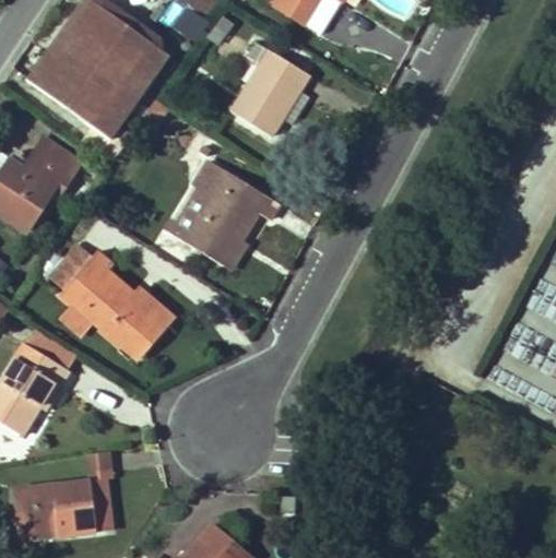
[(89,0),(31,80),(114,138),(172,57),(143,36),(146,32),(139,26),(135,31),(122,22),(126,18),(119,12),(116,18),(92,0),(89,0)]
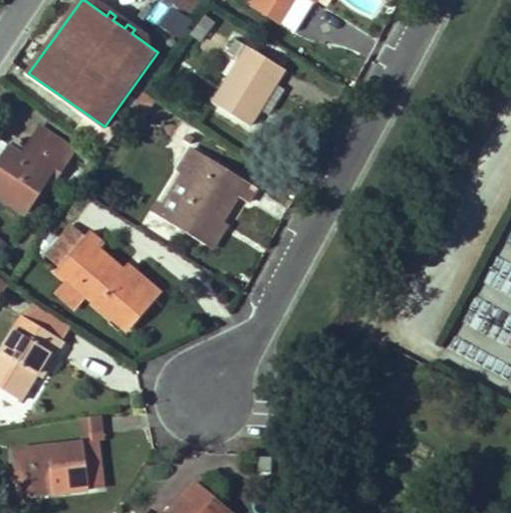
[(168,0),(190,16),(202,0),(168,0)]
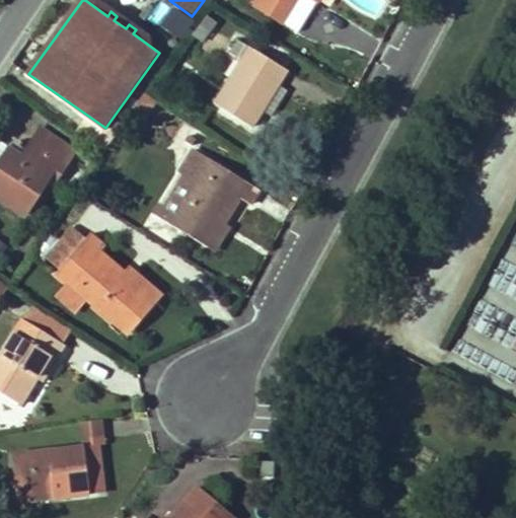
[(166,23),(185,35),(195,20),(176,8),(166,23)]
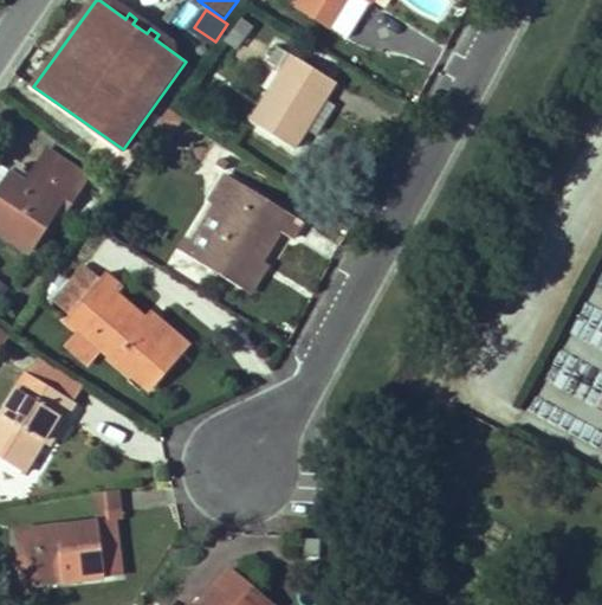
[(244,38),(235,31),(230,39),(238,46),(244,38)]
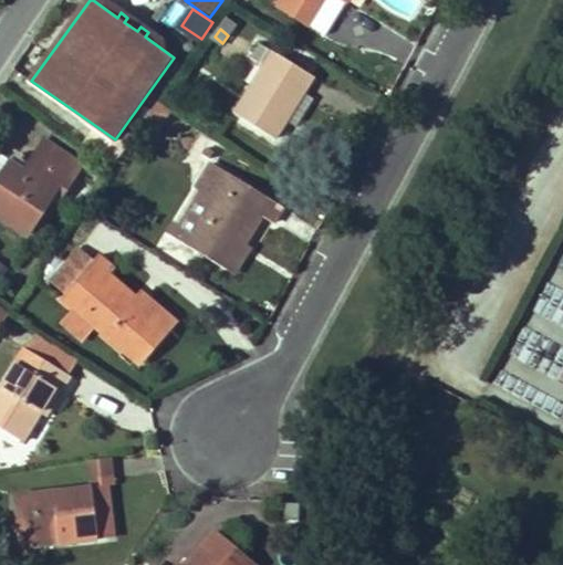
[(239,66),(259,79),(237,113),(275,137),(287,121),(296,127),(315,98),(304,92),(314,76),(262,43),(251,59),(247,55),(239,66)]
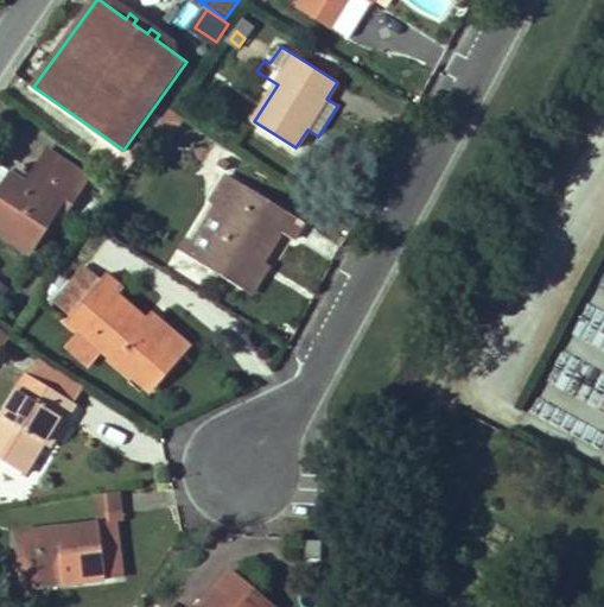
[(185,120),(171,112),(152,138),(165,147),(185,120)]
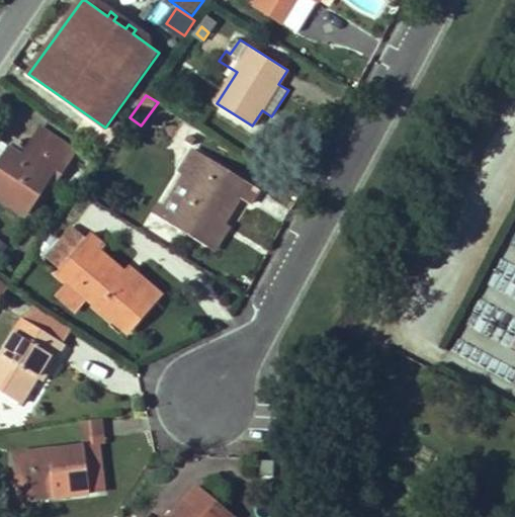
[(0,200),(25,218),(50,181),(55,184),(76,154),(43,132),(23,160),(0,144),(0,200)]
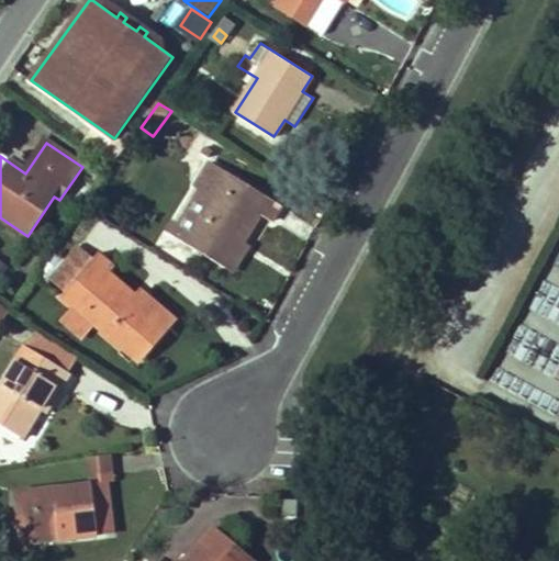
[(208,206),(186,243),(227,268),(244,242),(261,213),(272,220),(282,205),(211,161),(197,186),(202,189),(197,199),(208,206)]
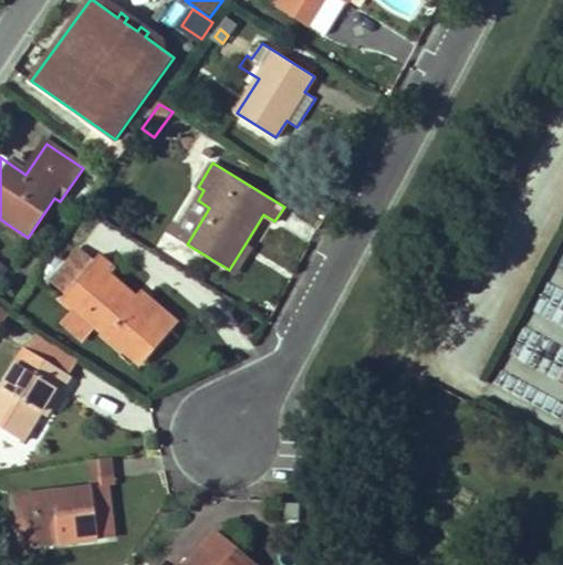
[(209,208),(198,200),(183,225),(177,221),(169,234),(187,244),(209,208)]
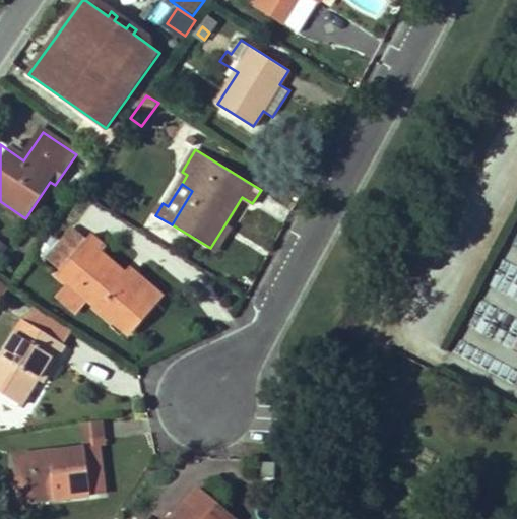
[(225,223),(210,248),(216,252),(232,228),(225,223)]
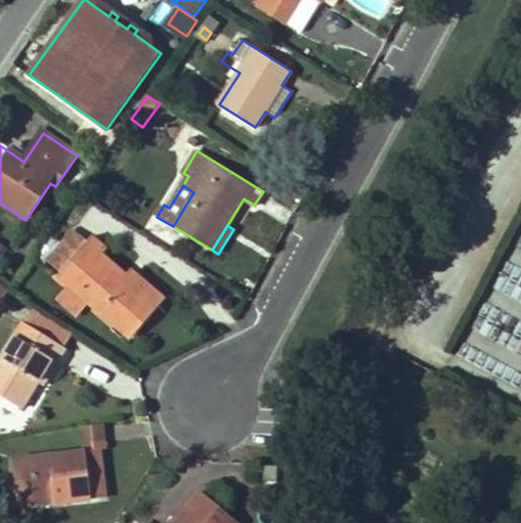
[(61,272),(91,238),(78,226),(47,260),(61,272)]
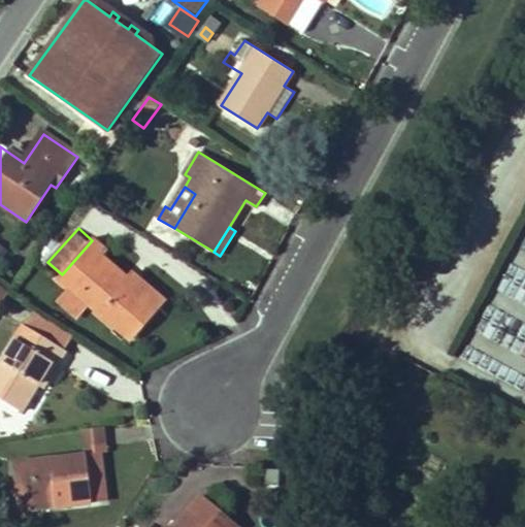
[(151,299),(129,281),(102,257),(108,250),(95,237),(92,240),(62,274),(59,278),(71,290),(90,304),(122,332),(151,299)]
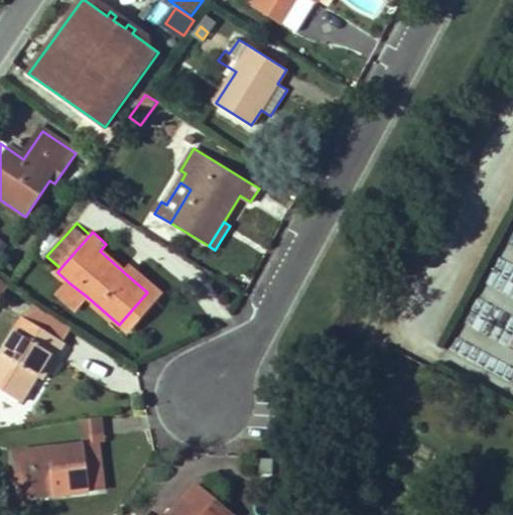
[(147,292),(119,325),(128,333),(162,292),(133,266),(126,274),(147,292)]
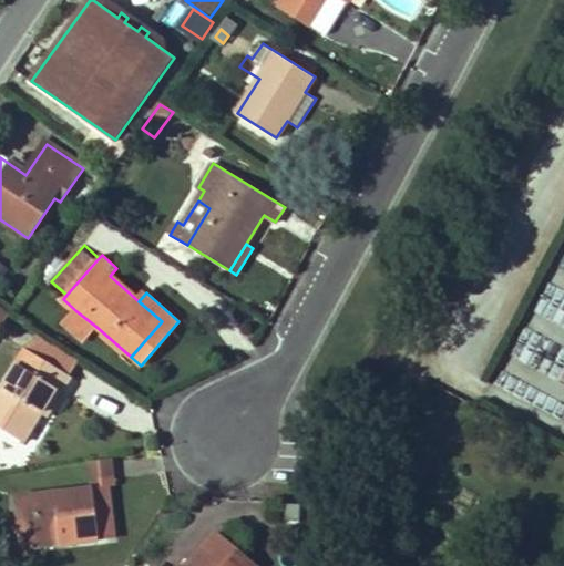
[(0,330),(13,312),(0,302),(0,330)]
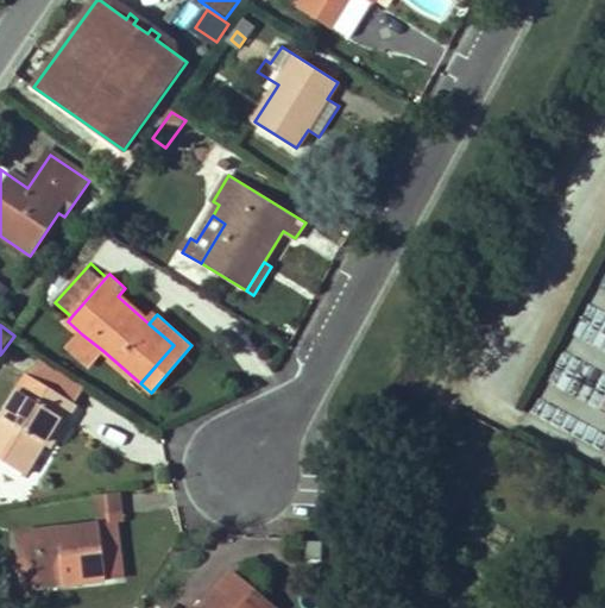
[(70,348),(92,365),(104,351),(82,334),(70,348)]
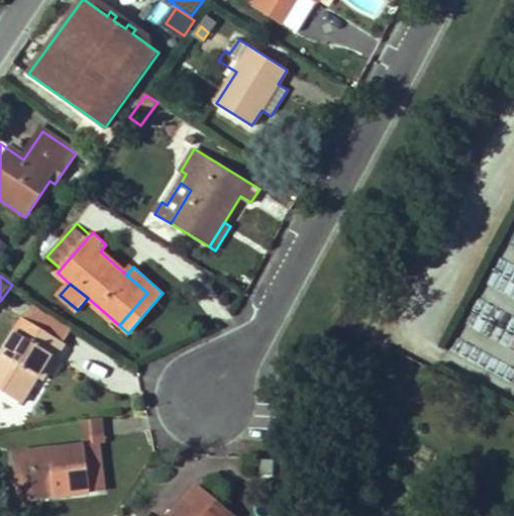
[(67,343),(78,325),(37,301),(25,318),(67,343)]
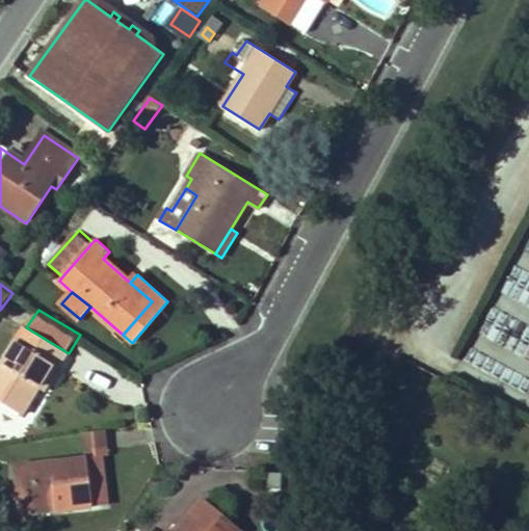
[(0,367),(0,398),(23,414),(40,388),(53,365),(59,368),(69,353),(26,327),(0,367)]
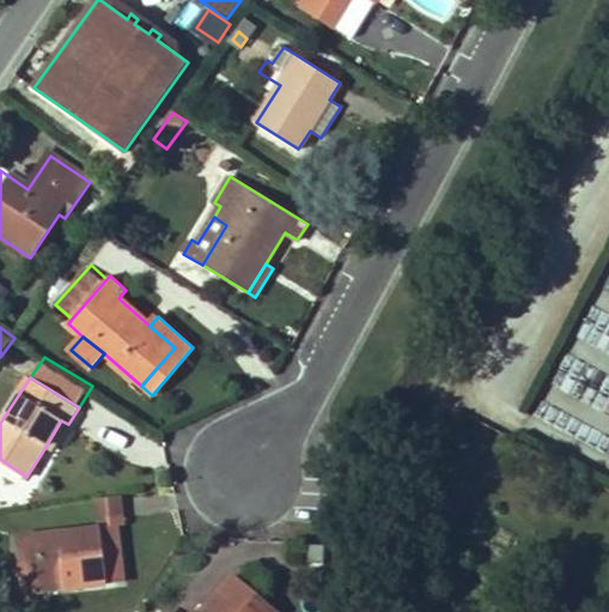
[(46,447),(52,450),(68,424),(61,420),(46,447)]
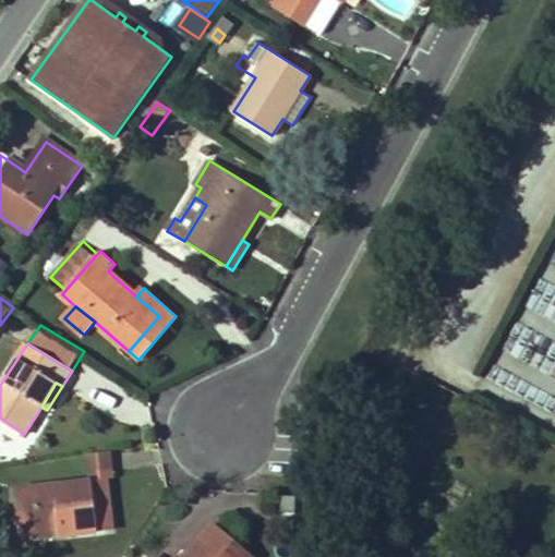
[(16,488),(21,529),(60,524),(61,535),(116,529),(109,477),(16,488)]
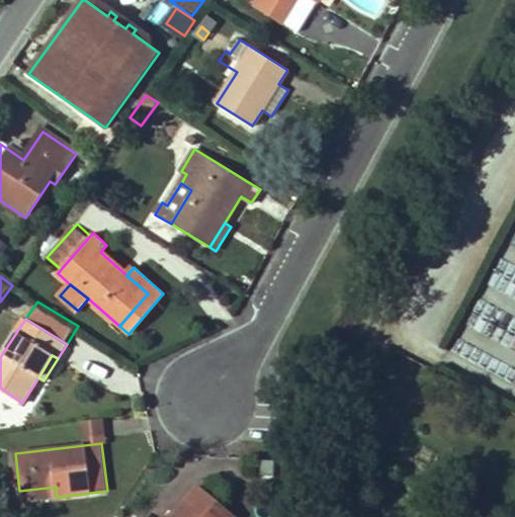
[(19,491),(20,501),(57,497),(56,487),(19,491)]
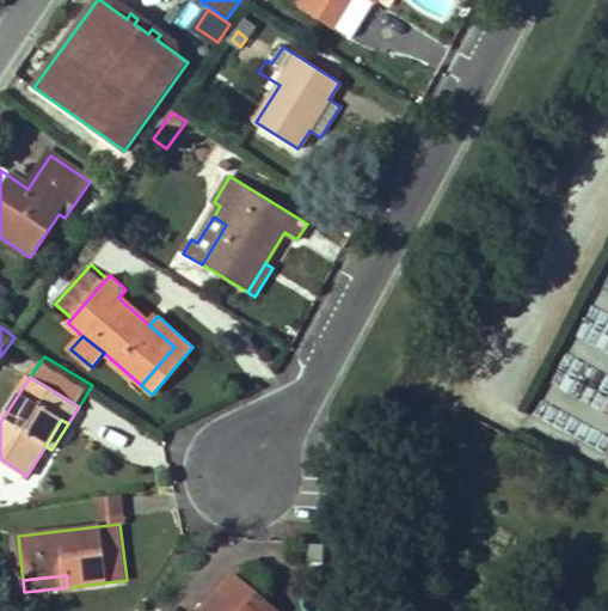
[(276,610),(234,576),(203,610),(276,610)]
